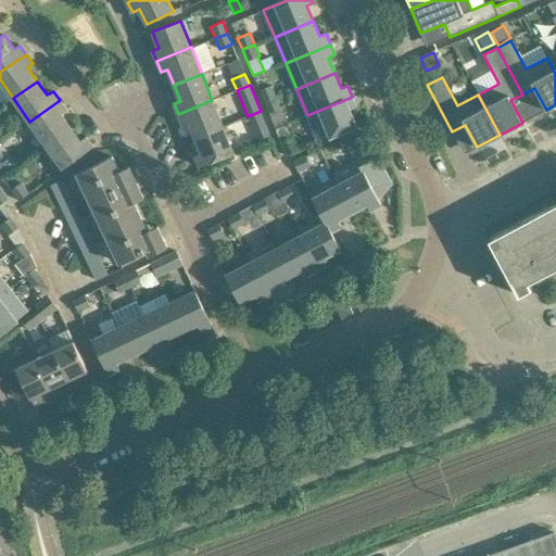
[(258,90),(264,102),(276,97),(272,85),(258,90)]
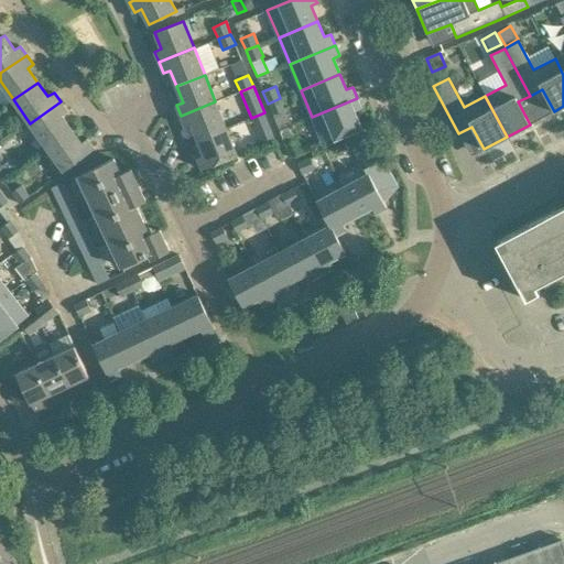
[(280,98),(268,104),(279,131),(291,127),(284,110),(285,110),(280,98)]
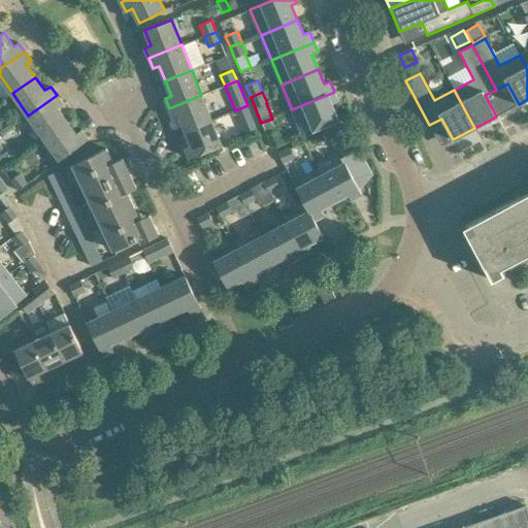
[(334,92),(292,109),(302,134),(338,120),(332,104),(338,101),(334,92)]
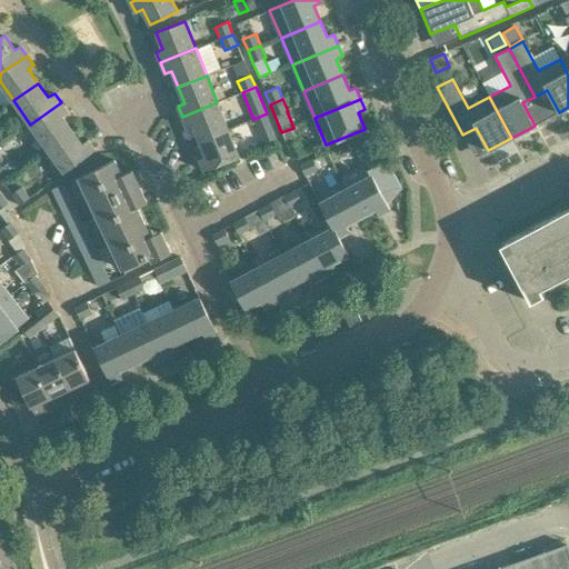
[(61,102),(30,125),(48,148),(72,130),(62,116),(68,112),(61,102)]
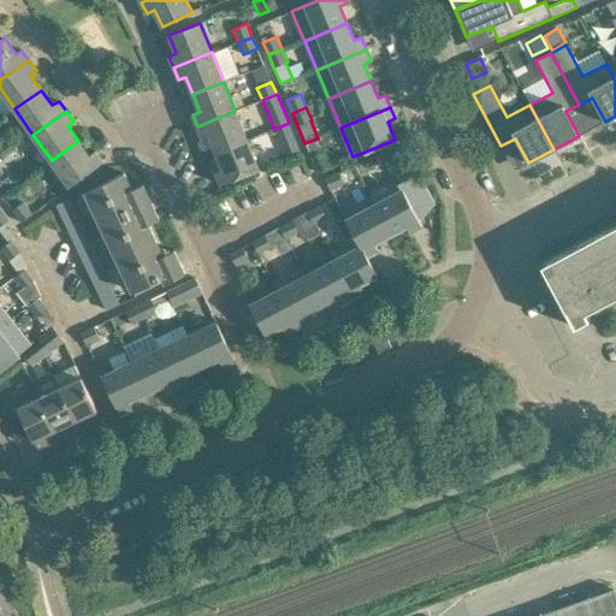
[(235,111),(197,126),(202,137),(209,135),(215,152),(247,140),(235,111)]
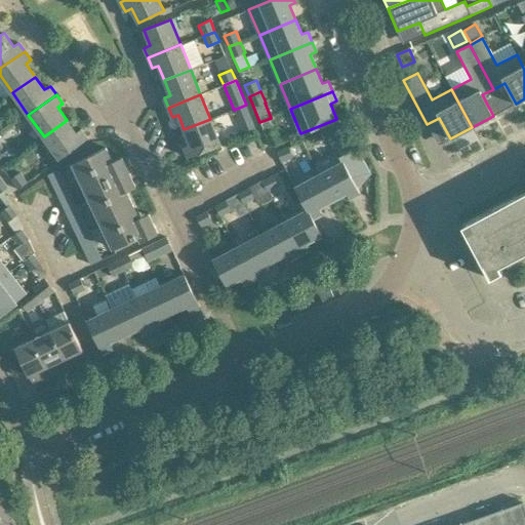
[(210,119),(184,129),(190,145),(184,147),(188,158),(220,145),(210,119)]
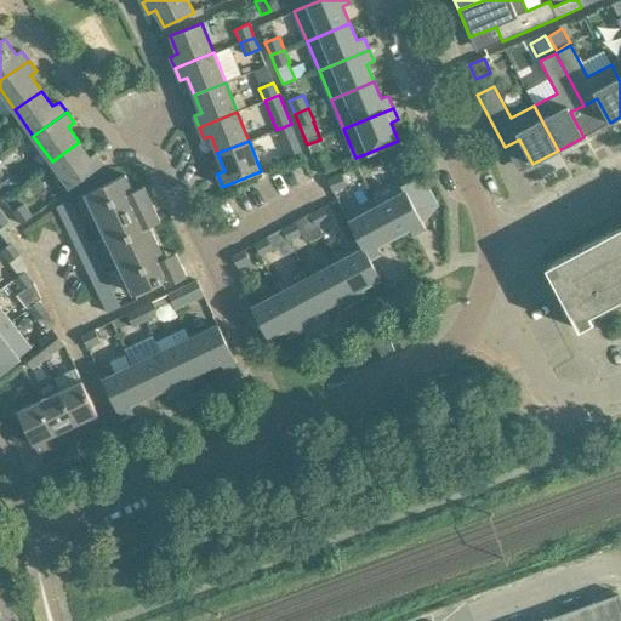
[(283,146),(289,160),(303,154),(297,141),(283,146)]
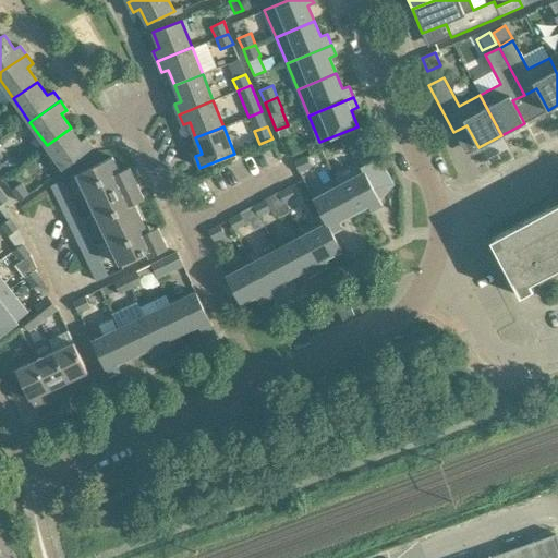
[(71,128),(47,145),(63,169),(93,147),(86,137),(81,142),(71,128)]
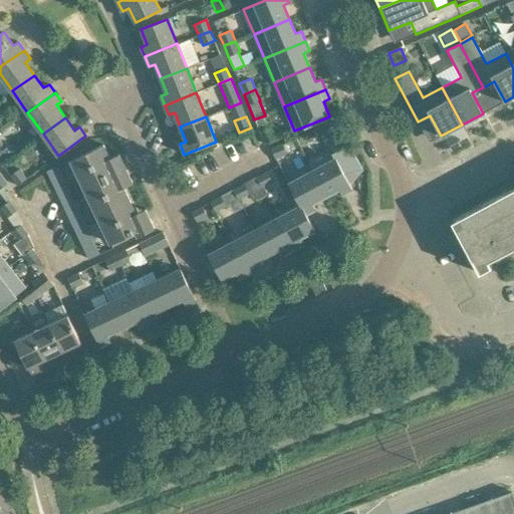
[(331,122),(320,126),(325,138),(336,134),(331,122)]
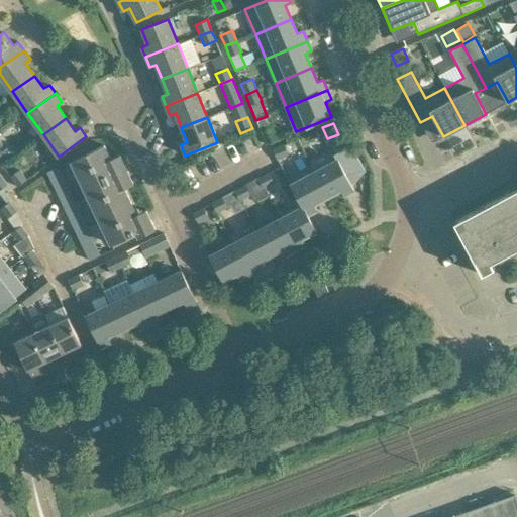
[(273,128),(262,133),(266,144),(277,139),(273,128)]
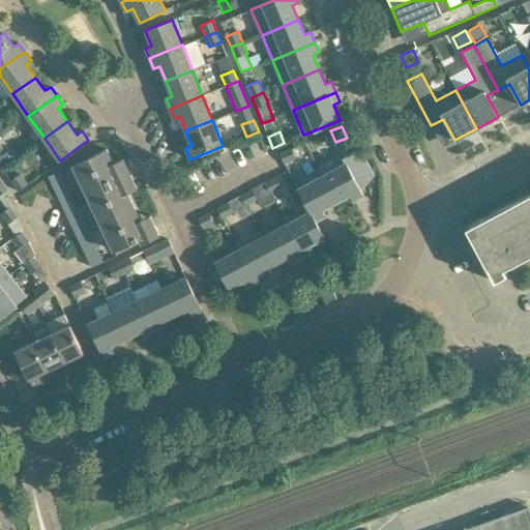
[(107,148),(74,165),(114,251),(140,238),(143,243),(159,235),(154,225),(145,229),(123,183),(133,178),(127,168),(118,172),(107,148)]
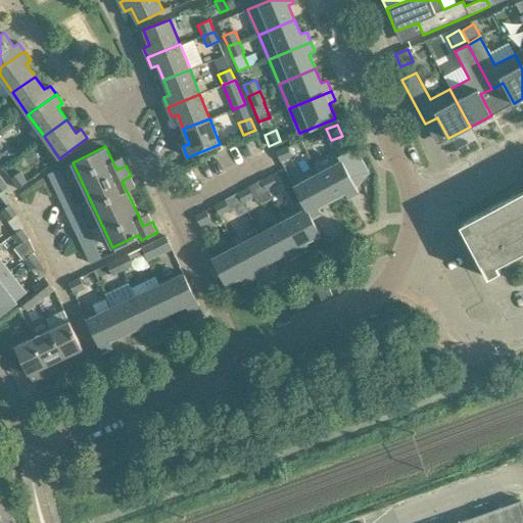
[(276,151),(281,161),(291,157),(287,146),(276,151)]
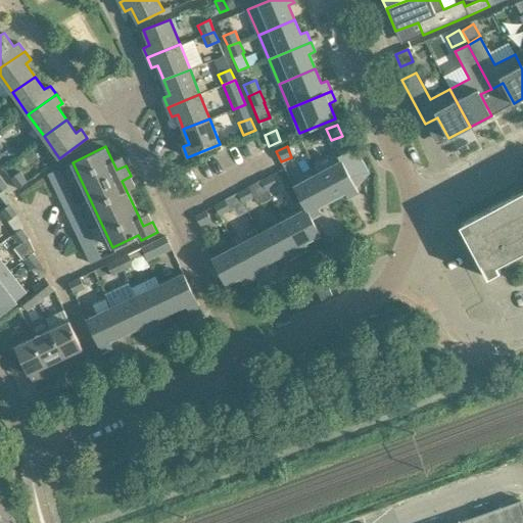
[(341,161),(318,175),(331,199),(345,192),(348,197),(359,192),(355,186),(368,173),(354,147),(338,156),(341,161)]
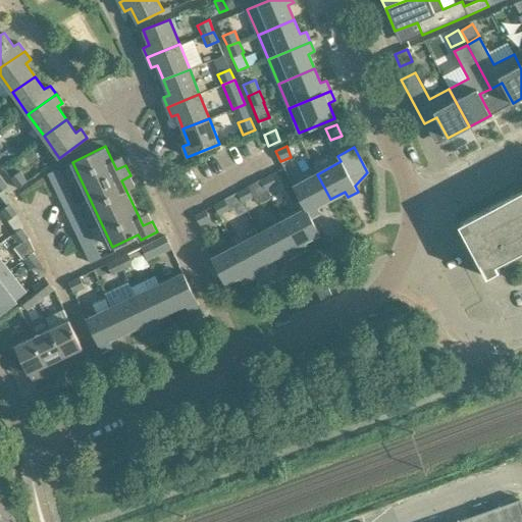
[(57,169),(48,174),(52,184),(62,178),(57,169)]
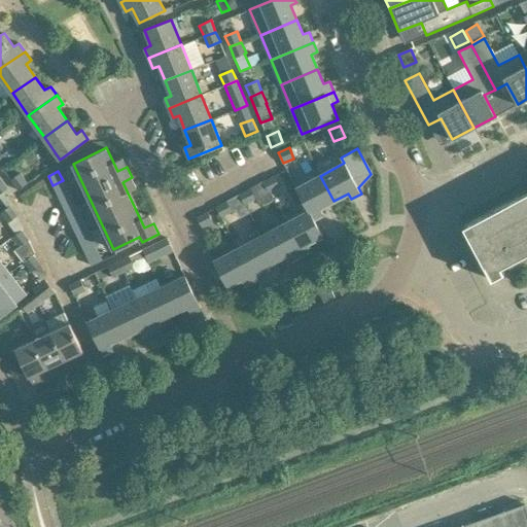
[(10,180),(16,189),(18,190),(27,182),(20,173),(10,180)]
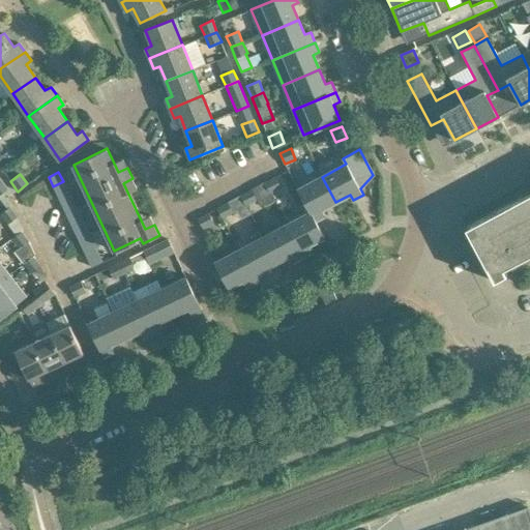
[(275,177),(265,182),(270,194),(281,187),(275,177)]
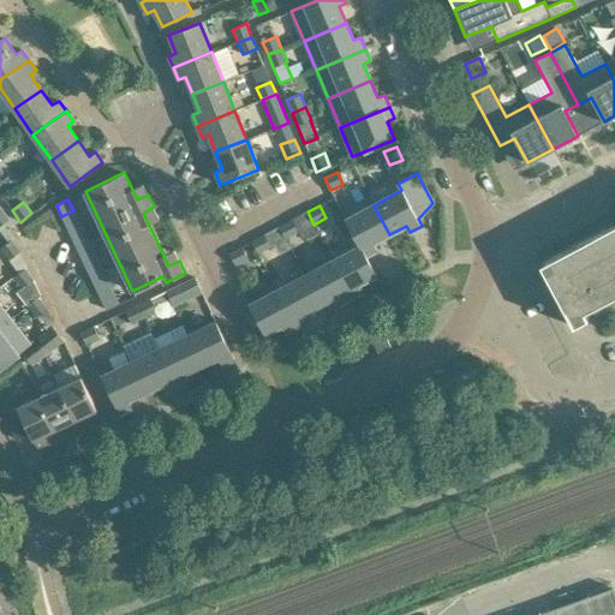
[(374,206),(347,219),(366,256),(376,250),(372,243),(389,234),(374,206)]
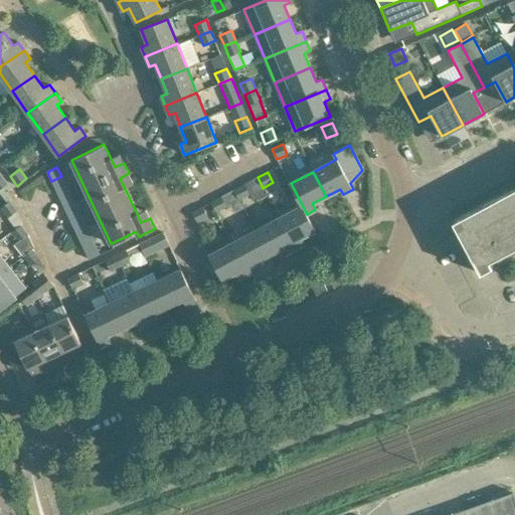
[(51,181),(55,190),(65,185),(61,176),(51,181)]
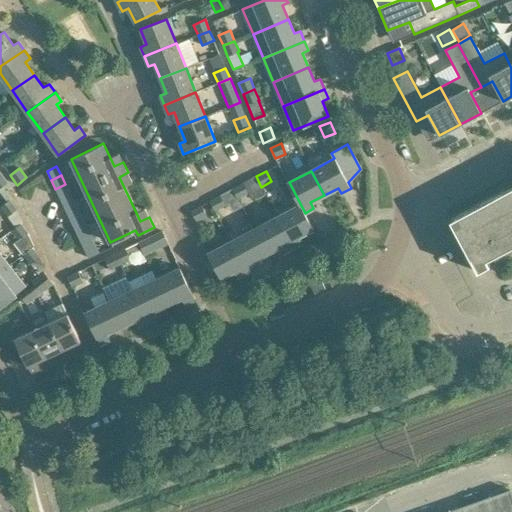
[(232,189),(237,199),(248,193),(251,199),(263,193),(255,177),(233,189),(232,189)]
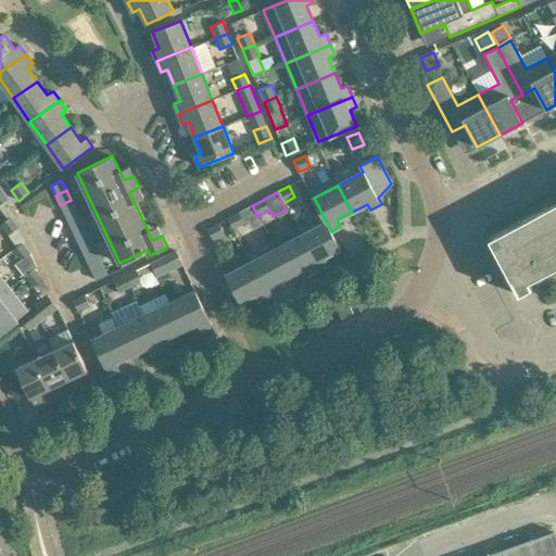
[(326,223),(301,236),(318,268),(328,263),(325,257),(340,249),(331,231),(314,198),(313,199),(326,223)]
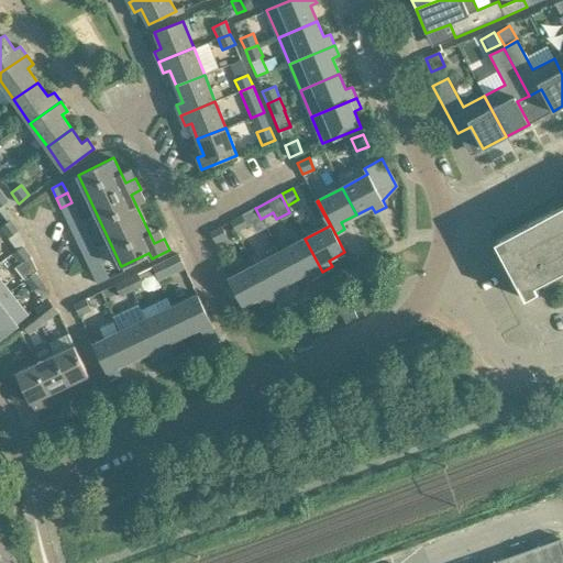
[(61,208),(66,218),(76,212),(72,202),(61,208)]
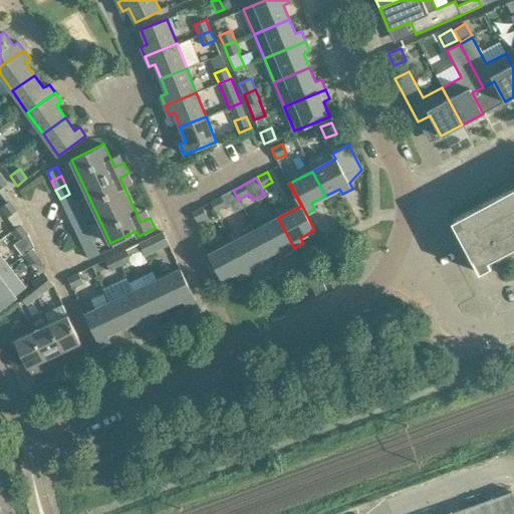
[(453,222),(452,222),(479,273),(492,266),(489,261),(513,247),(513,188),(505,193),(505,192),(452,220),(453,222)]
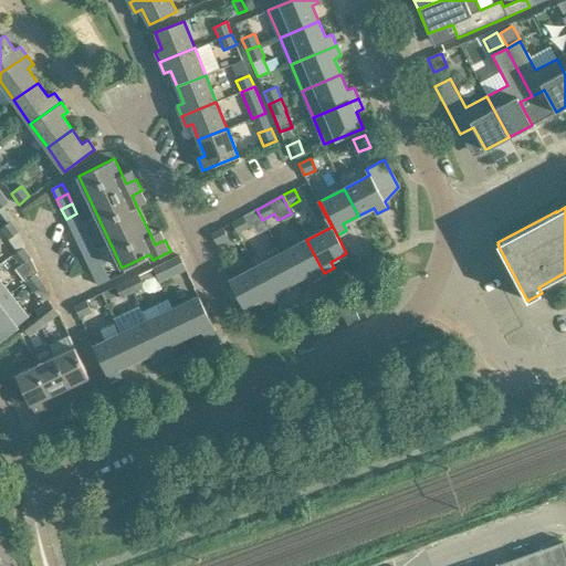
[(268,229),(262,220),(257,209),(232,222),(238,233),(252,226),(258,234),(268,229)]
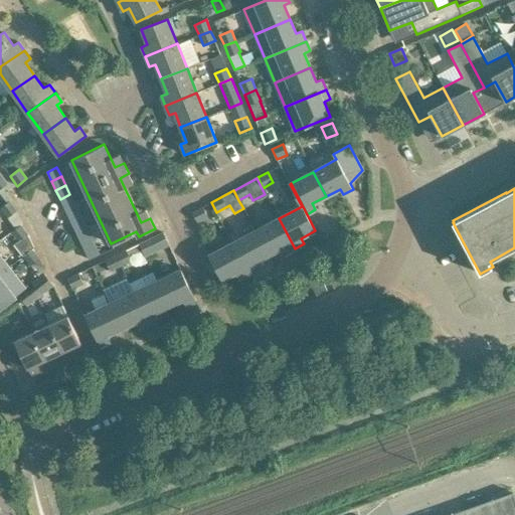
[(74,203),(69,194),(60,199),(64,208),(74,203)]
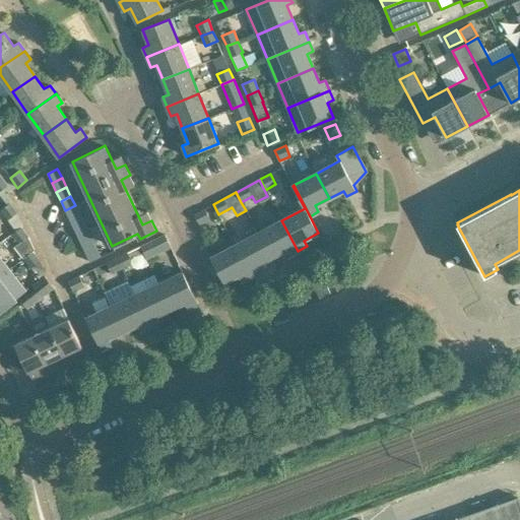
[(17,212),(10,203),(9,203),(0,209),(0,210),(7,220),(17,212)]
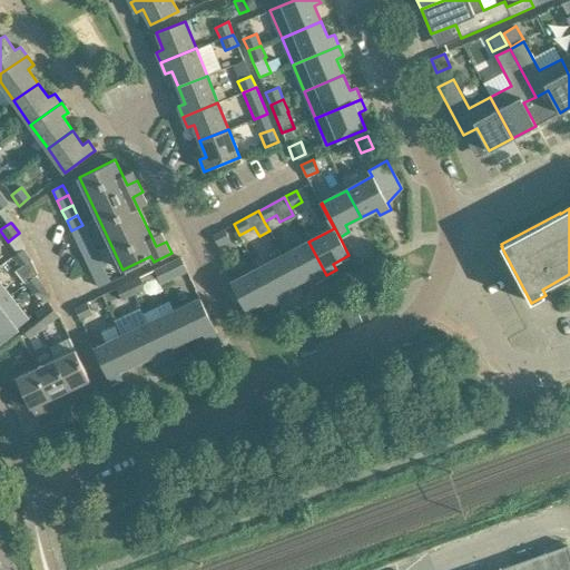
[(71,231),(76,241),(87,236),(82,225),(71,231)]
